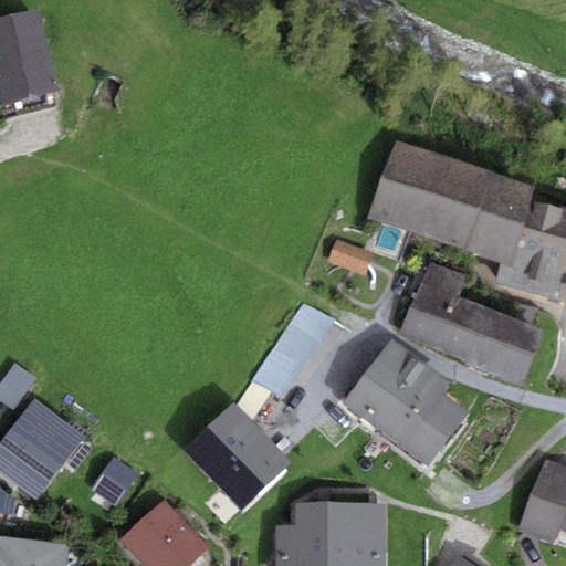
[(59,93),(39,10),(0,19),(0,91),(3,106),(59,93)]
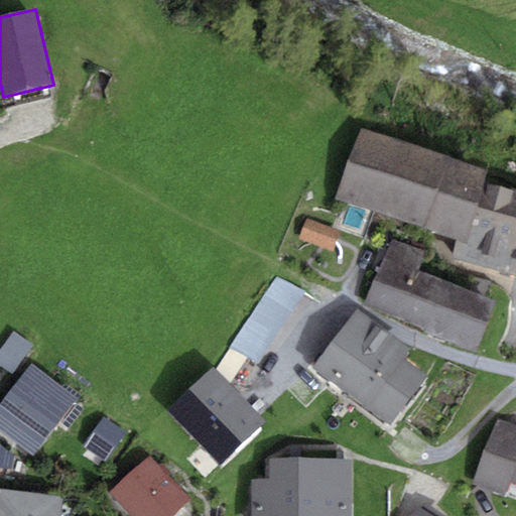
[(458,239),(468,242),(487,181),(490,171),(363,131),(336,197),(458,239)]
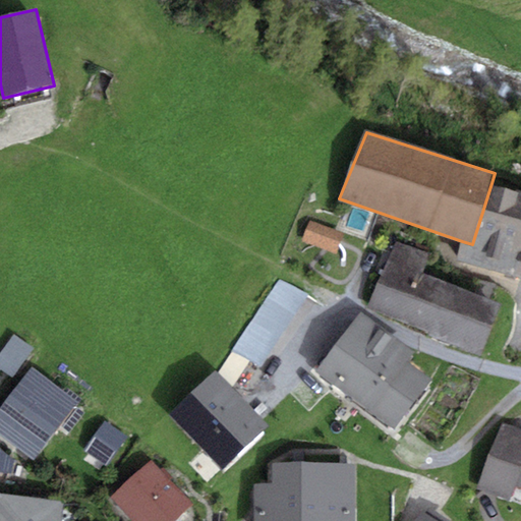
[(520,191),(491,183),(472,244),(462,241),(457,258),(466,262),(515,277),(520,263),(520,191)]
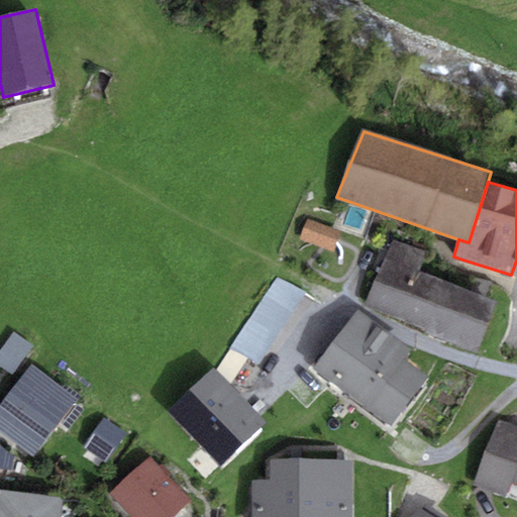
[(300,243),(333,257),(342,237),(309,223),(300,243)]
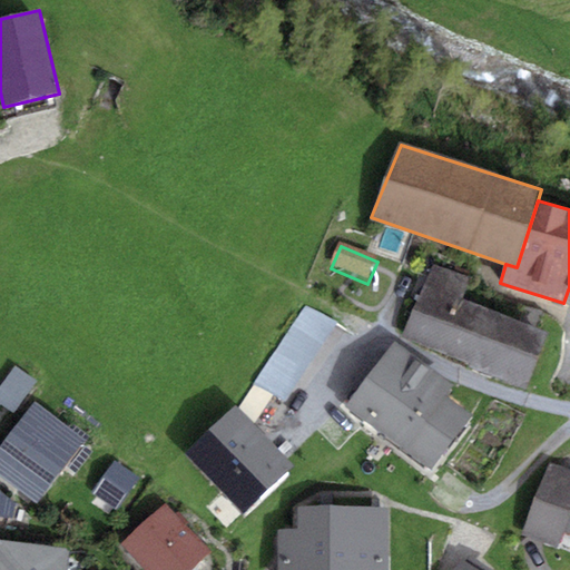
[(470,281),(433,264),(402,336),(438,352),(462,298),(470,281)]
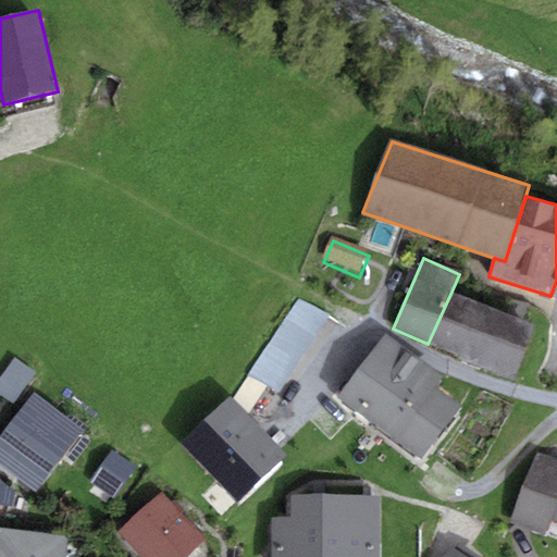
[(452,292),(428,344),(511,380),(534,327),(452,292)]
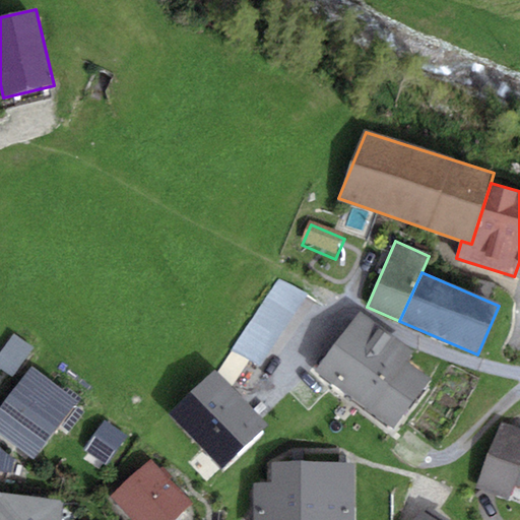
[(231,347),(260,367),(308,293),(279,274),(231,347)]
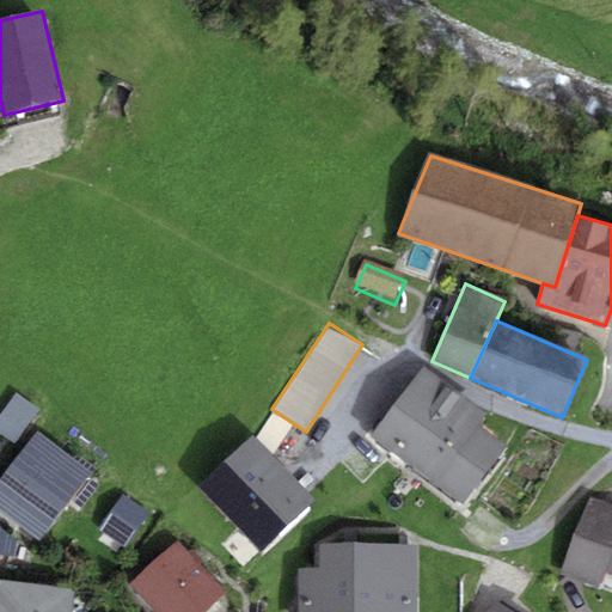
[(507,446),(479,426),(487,415),(424,367),(371,436),(460,506),(507,446)]
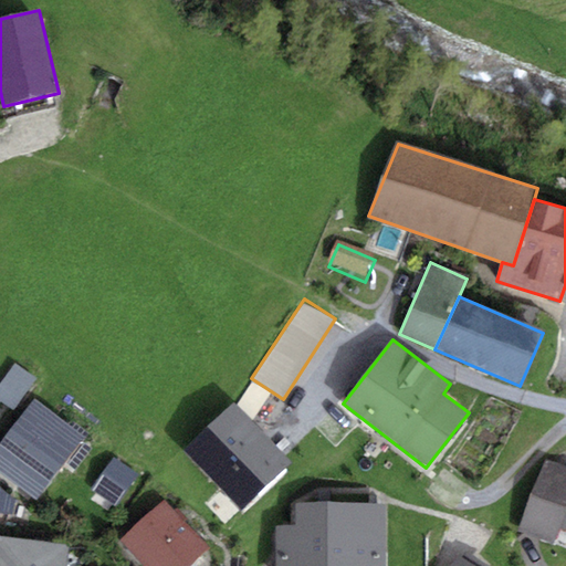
[(0,399),(14,409),(35,378),(14,364),(0,385),(0,399)]
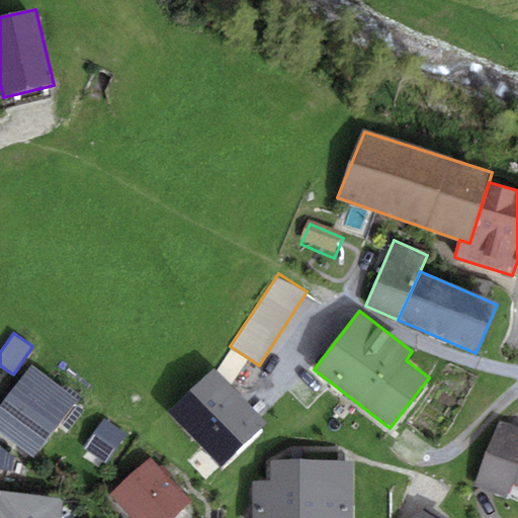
[(0,431),(32,457),(77,400),(33,366),(0,409),(0,431)]
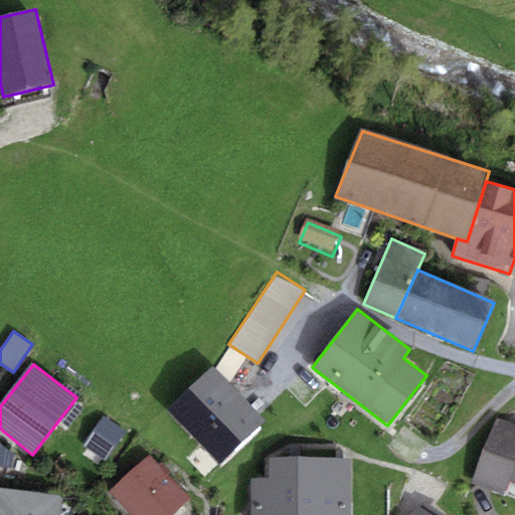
[(212,366),(168,408),(220,464),(265,422),(212,366)]
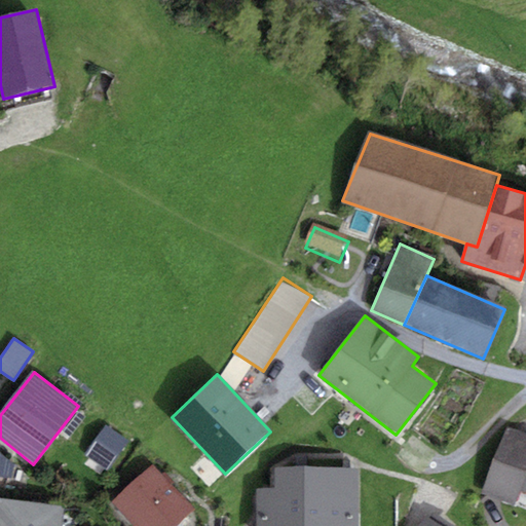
[(86,454),(108,471),(129,442),(108,425),(86,454)]
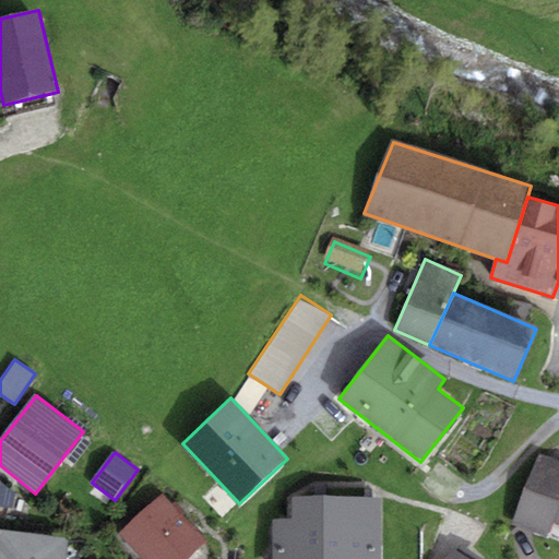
[(558,461),(538,454),(513,526),(547,537),(551,523),(558,525),(558,461)]
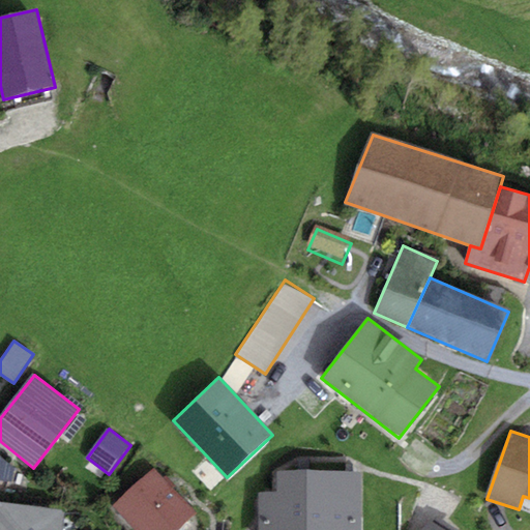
[(0,455),(0,481),(9,483),(13,469),(0,455)]
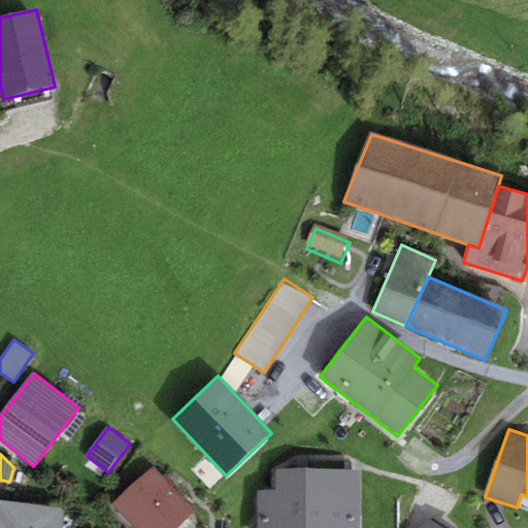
[(176,527),(196,510),(155,466),(113,504),(135,527),(176,527)]
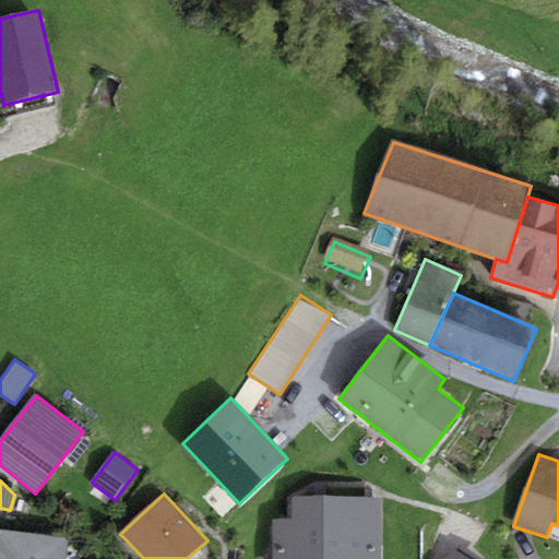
[(380,558),(380,497),(287,498),(288,518),(272,518),(272,558),(380,558)]
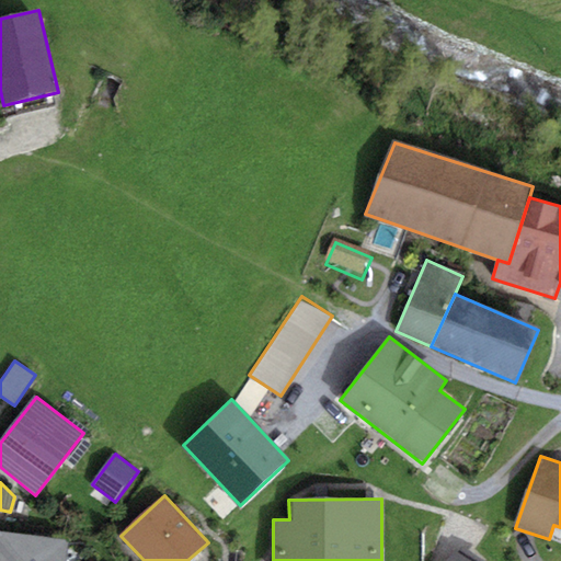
[(0,530),(0,560),(64,560),(66,539),(41,537),(0,530)]
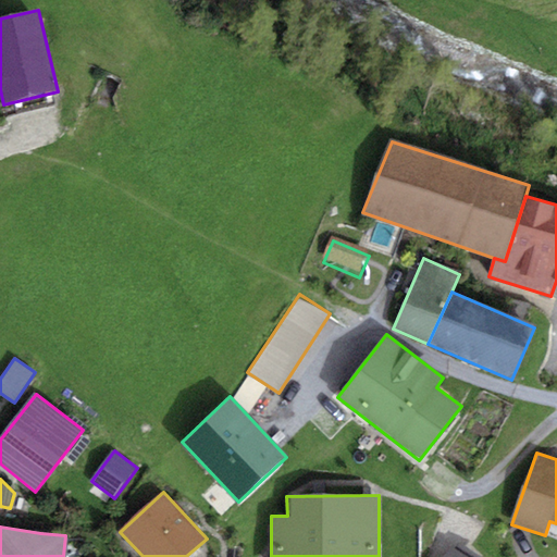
[(466,556),(450,546),(442,556),(466,556)]
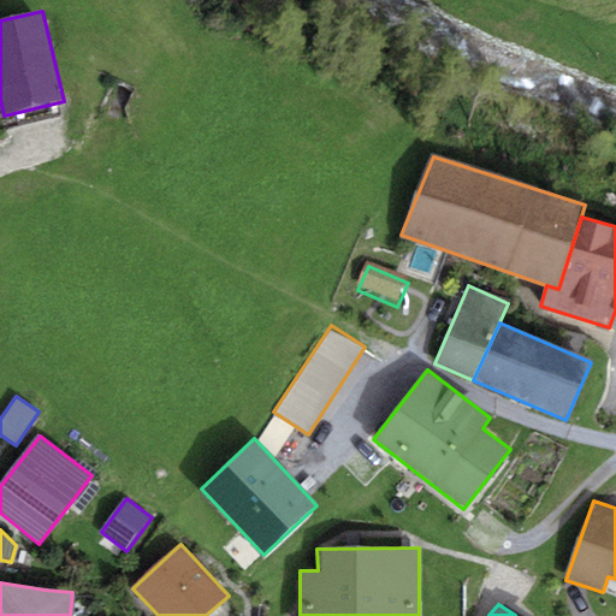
All buildings are outlined.
